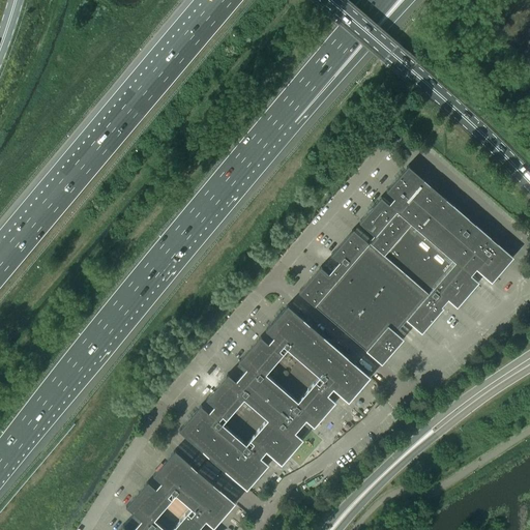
[(513,256),(408,165),(386,190),(393,198),(388,203),(381,197),(358,222),(374,235),(371,238),(444,301),(447,298),(457,306),(478,281),(471,274),(476,268),(491,282),(513,256)]
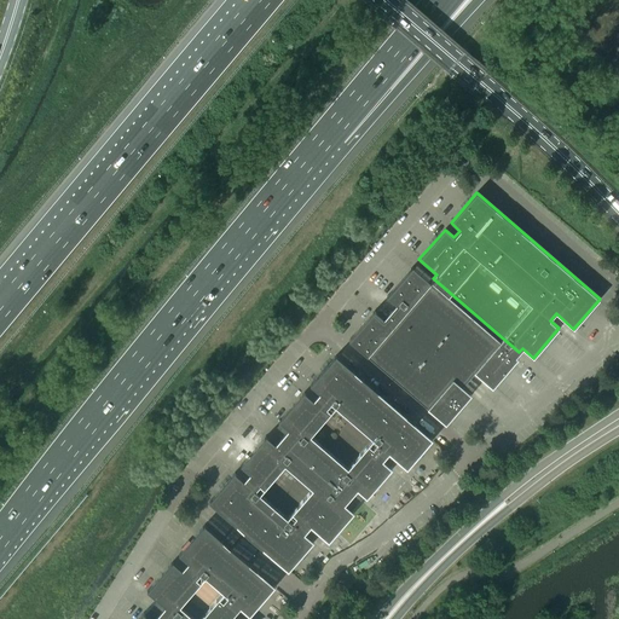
[(429,282),(412,267),(387,296),(395,305),(383,319),(374,311),(348,340),(445,424),(472,394),(462,387),(474,372),(492,388),(518,358),(516,357),(519,352),(433,278),(429,282)]
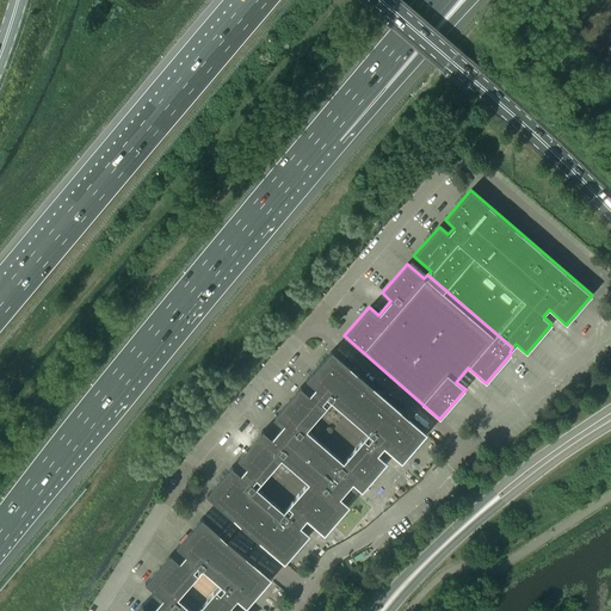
[(383,448),(401,463),(409,454),(427,433),(331,351),(306,381),(315,388),(309,395),(300,387),(275,417),(284,424),(278,431),(346,491),(352,483),(362,492),(387,463),(387,462),(377,455),(383,448)]
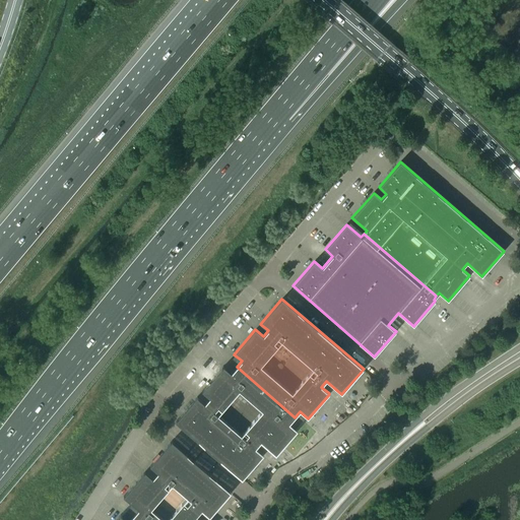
[(298,431),(289,424),(295,417),(237,367),(232,373),(223,367),(202,391),(209,398),(205,403),(197,397),(176,421),(242,479),(257,463),(263,455),(256,448),(261,442),(276,455),(298,431)]
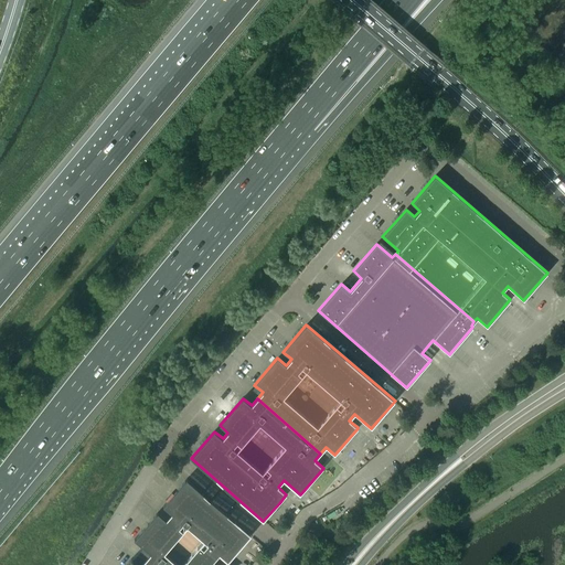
[(217,564),(213,561),(219,555),(227,562),(251,535),(187,479),(163,507),(171,513),(166,520),(157,512),(134,540),(150,554),(145,561),(150,564),(217,564)]
